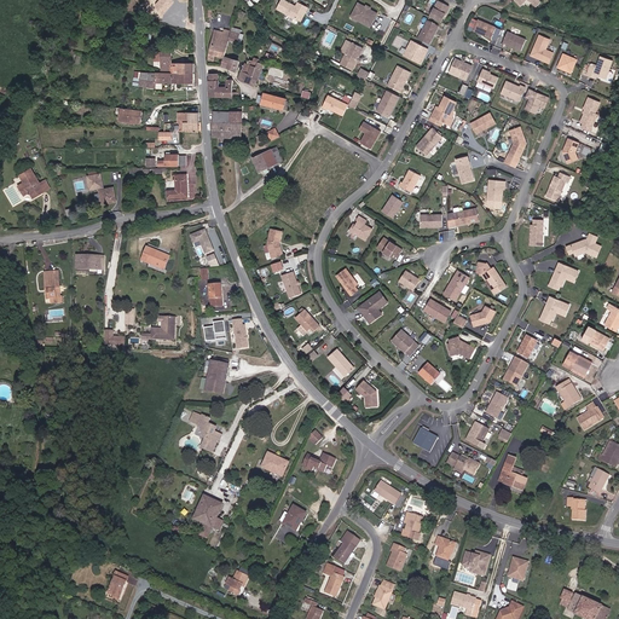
[(158,0),(154,7),(162,15),(172,3),(172,0),(158,0)]
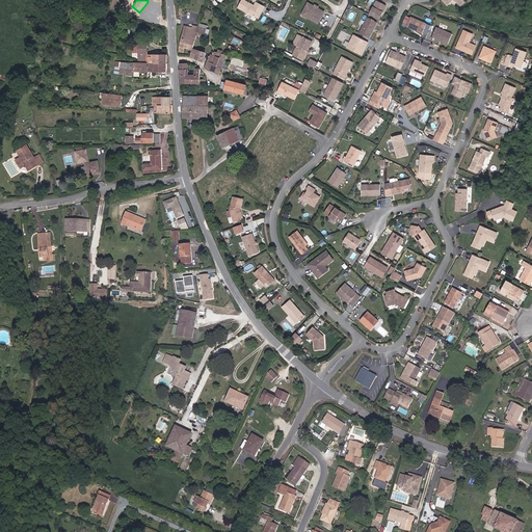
[(209,0),(218,9),(220,7),(213,0),(209,0)]
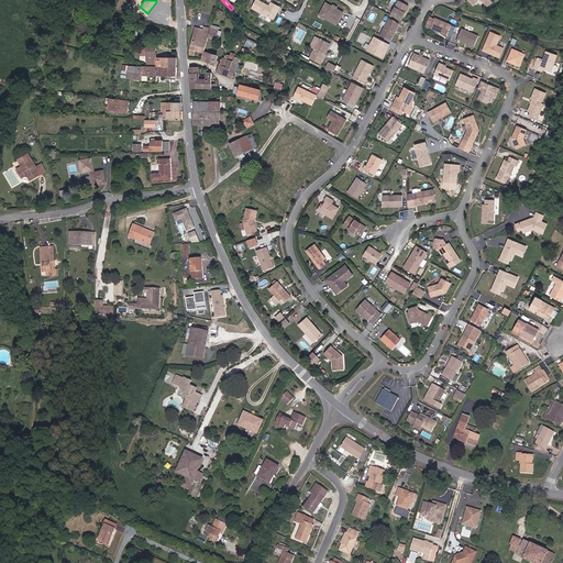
[(278,15),(277,13),(277,12),(279,12),(282,9),(272,3),(269,8),(256,1),(252,10),(273,21),(274,20),(275,20),(278,15)]
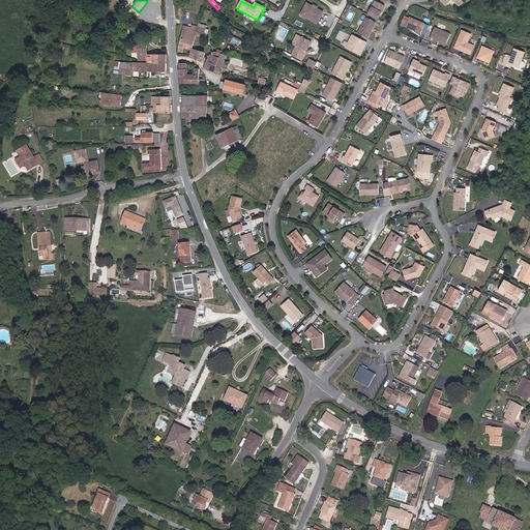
[(380,20),(387,6),(378,1),(371,15),(380,20)]
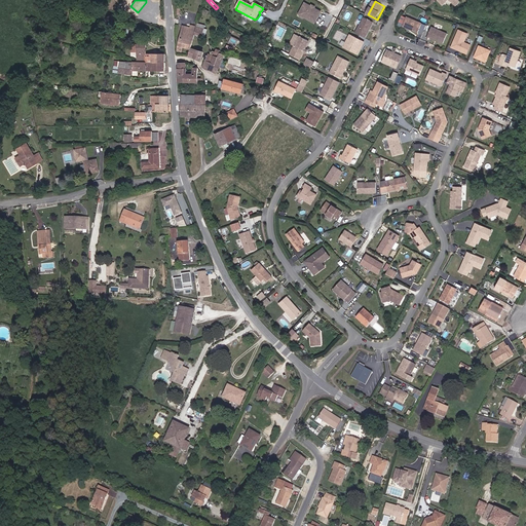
[(315,24),(322,12),(315,8),(314,8),(314,9),(311,8),(312,7),(311,7),(305,3),(303,8),(305,9),(303,13),(303,14),(306,16),(305,19),(315,24)]
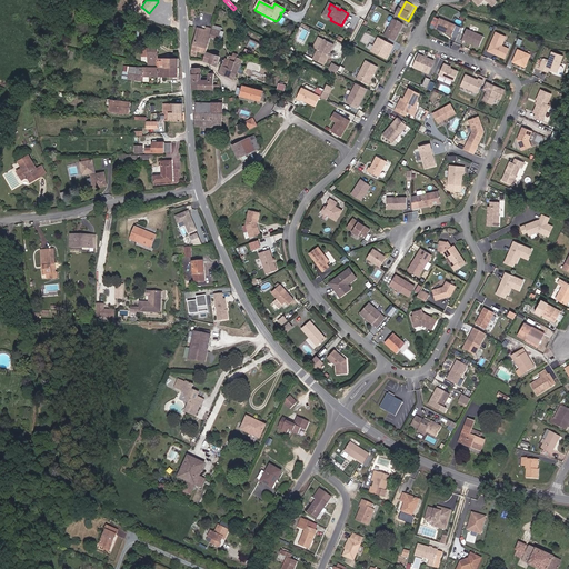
[(396,41),(405,25),(395,19),(386,36),(396,41)]
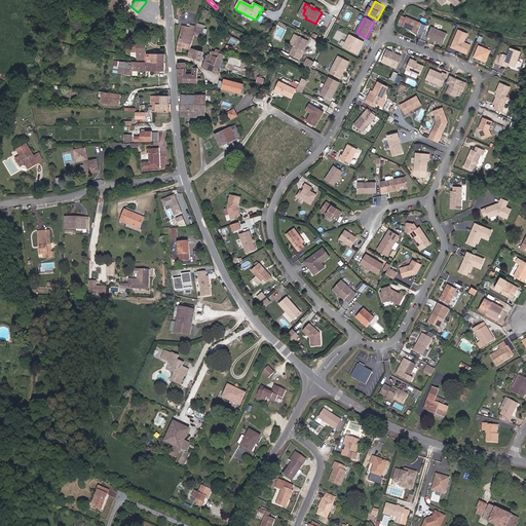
[(419,34),(424,24),(409,17),(405,27),(419,34)]
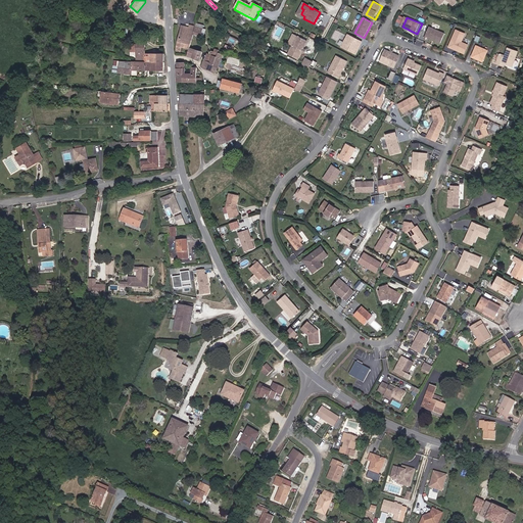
[(187,33),(193,34),(194,29),(191,28),(183,26),(178,49),(183,50),(184,46),(186,39),(187,33)]
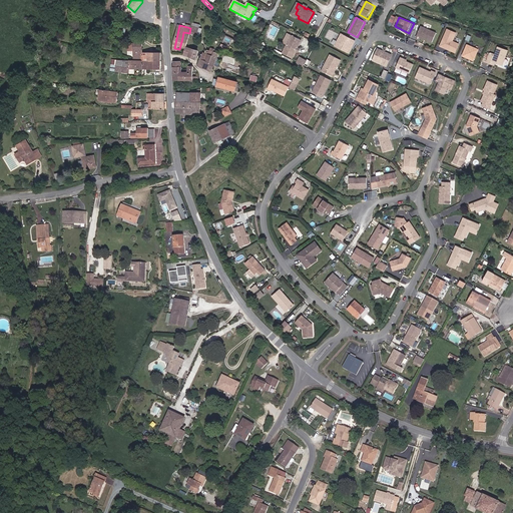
[(434,43),(438,34),(423,27),(418,38),(422,40),(423,38),(427,39),(434,43)]
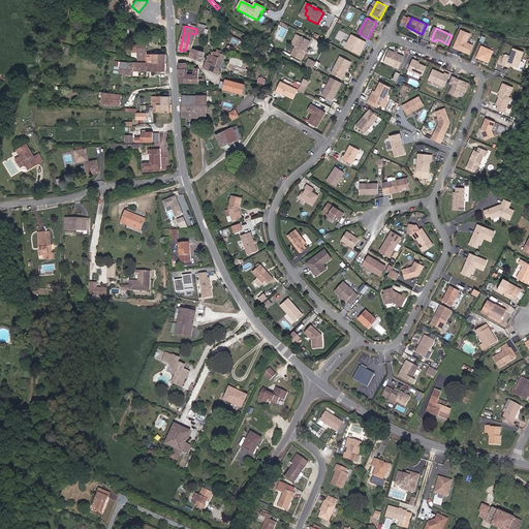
[(475,47),(468,43),(472,35),(463,31),(456,49),(463,51),(464,52),(471,55),(475,47)]
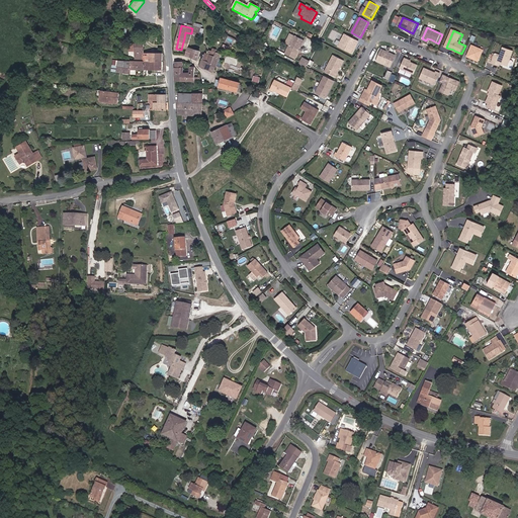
[(185,32),(184,38),(192,40),(194,34),(192,33),(191,33),(185,32)]
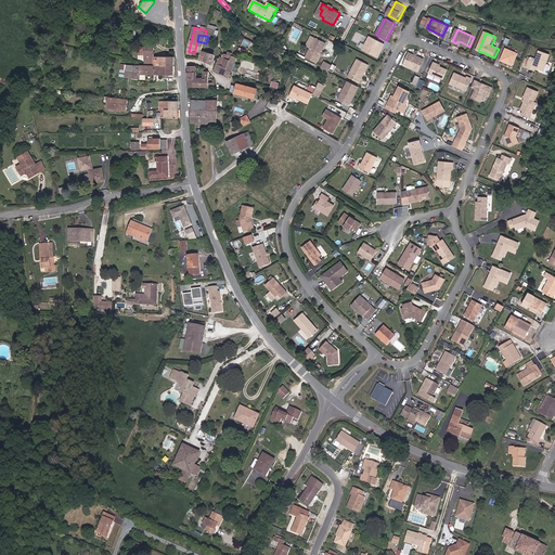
[(381,52),(385,44),(371,37),(364,50),(378,57),(382,53),(381,52)]
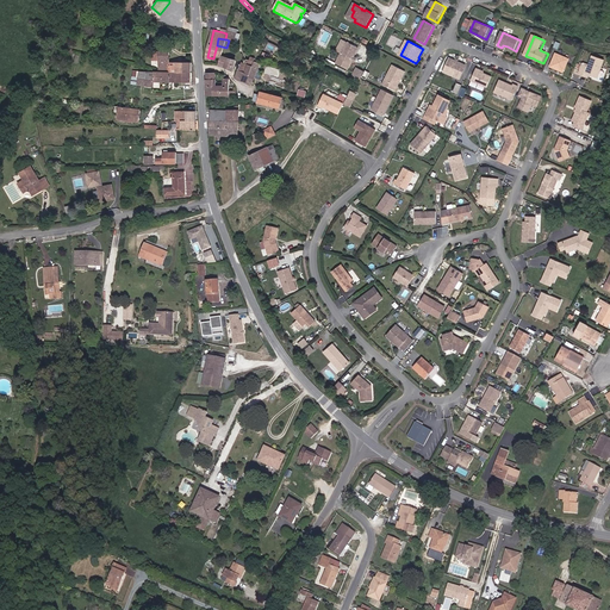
[(269,43),(263,55),(273,58),(279,47),(269,43)]
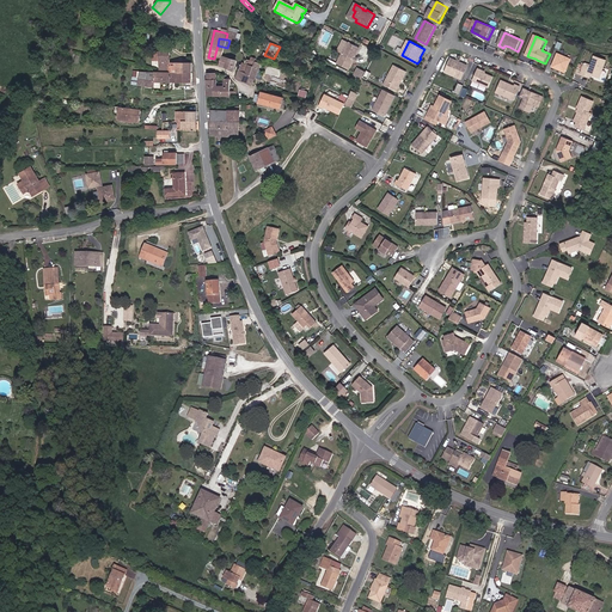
[(354,61),(356,57),(361,49),(349,43),(338,65),(350,71),(354,61)]
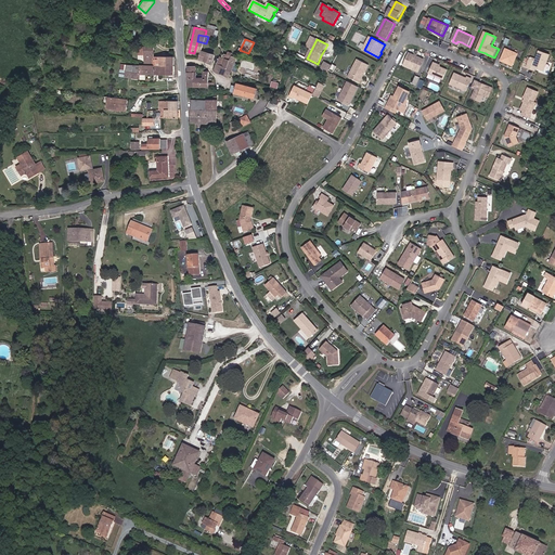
[(197,41),(195,49),(203,51),(204,51),(206,43),(197,41)]
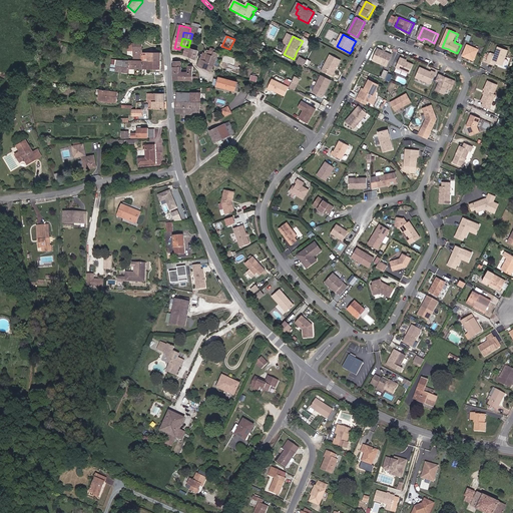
[(144,60),(144,61),(162,61),(163,53),(144,52),(144,43),(135,43),(135,50),(131,50),(131,57),(144,58),(144,60)]
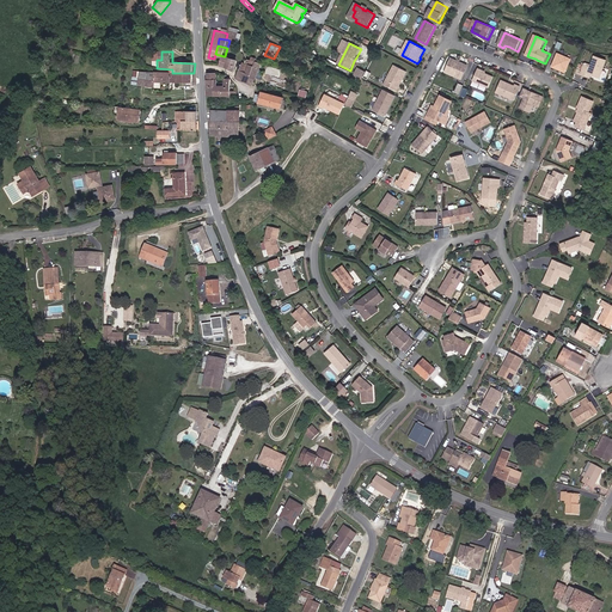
[(567,73),(573,60),(560,55),(554,68),(567,73)]
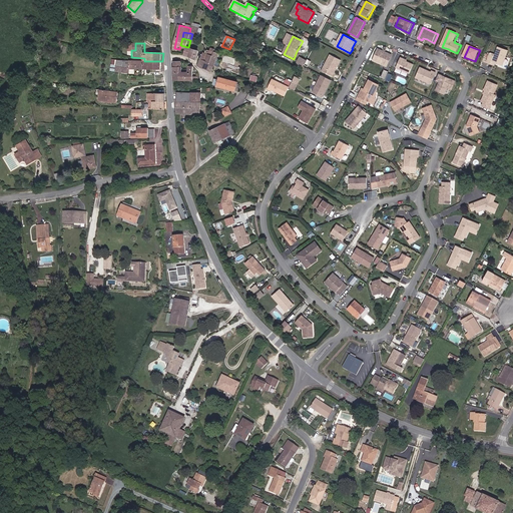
[(187,47),(186,54),(198,57),(199,50),(188,47),(187,47)]
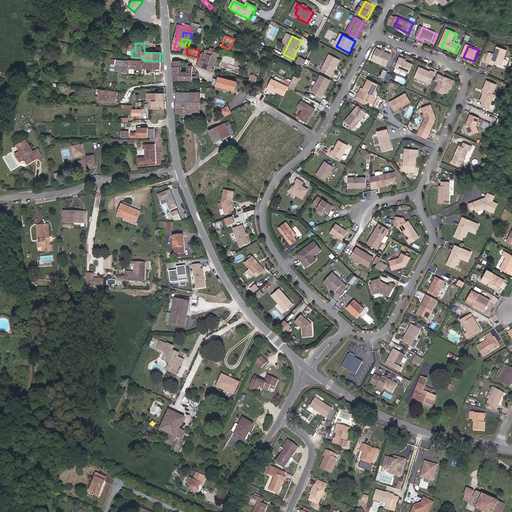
[(203,58),(211,61),(216,52),(216,49),(213,48),(212,50),(209,49),(208,53),(205,52),(203,58)]
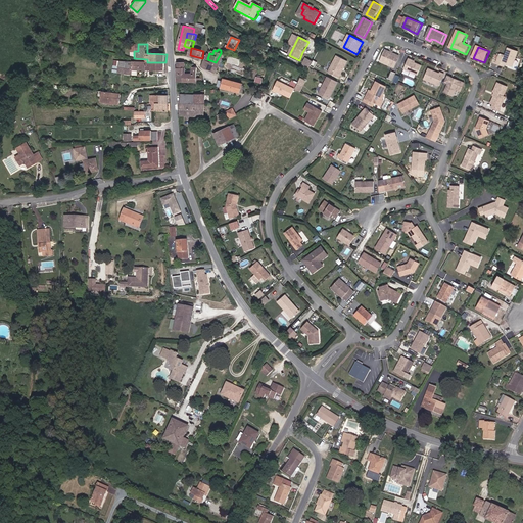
[(521,51),(510,49),(506,65),(517,67),(521,51)]
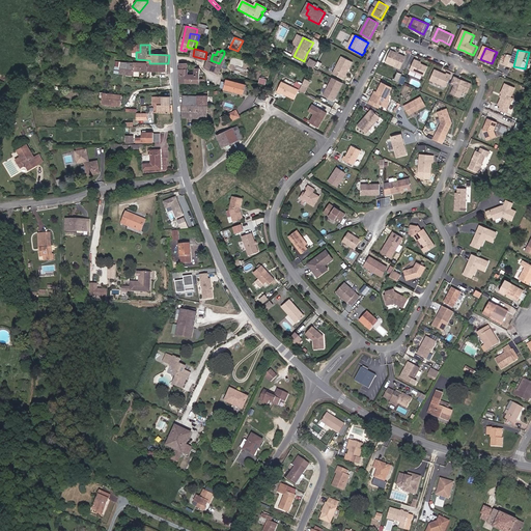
[(401,70),(407,57),(402,56),(402,57),(397,55),(398,54),(393,51),(388,63),(401,70)]
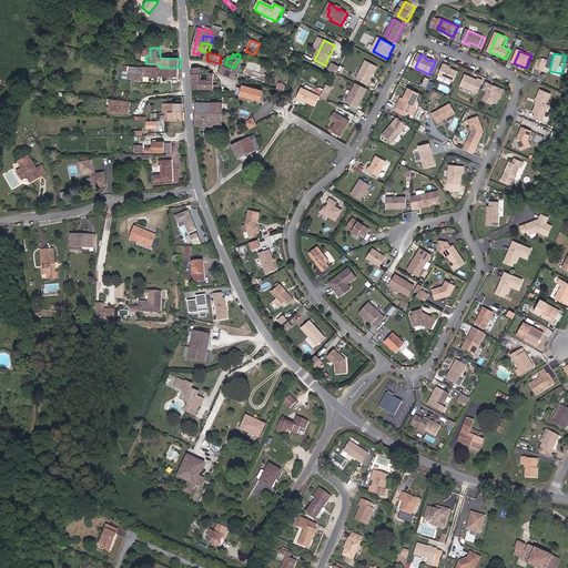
[(245,59),(240,58),(234,68),(225,64),(222,73),(235,80),(245,59)]
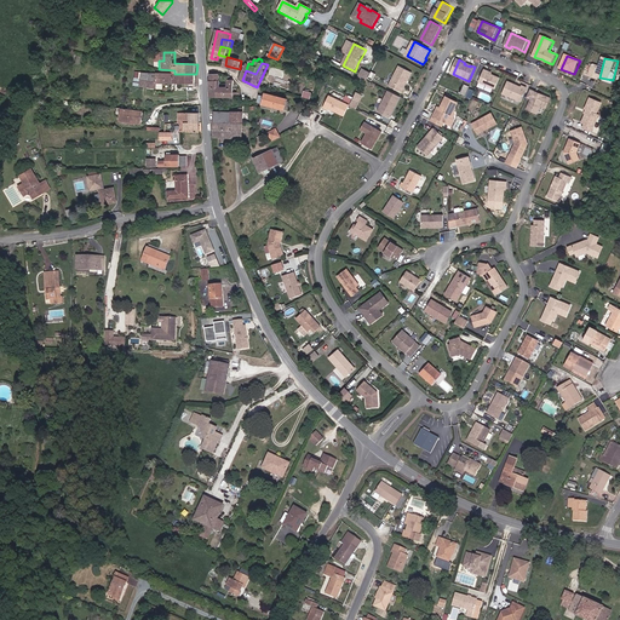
[(403,93),(414,73),(401,65),(390,86),(403,93)]
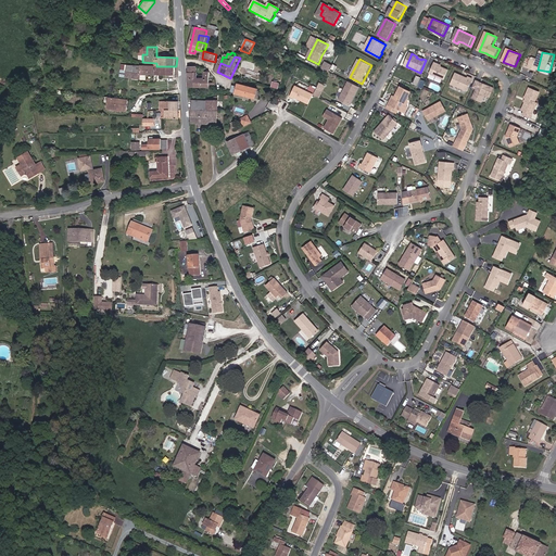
[(326,65),(323,71),(330,74),(335,66),(330,63),(328,67),(326,65)]
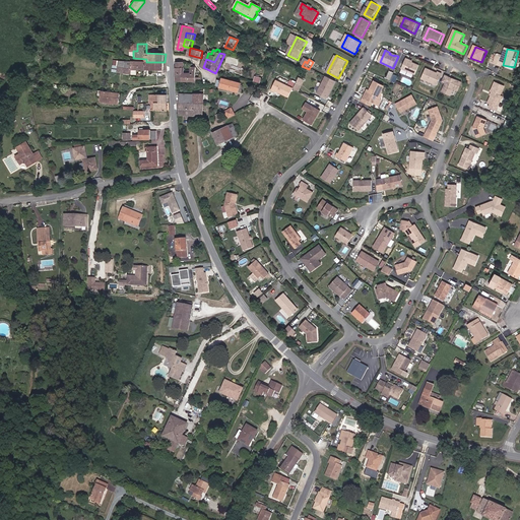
[(146,70),(146,62),(146,61),(137,60),(124,61),(123,67),(116,66),(115,72),(130,75),(131,70),(146,70)]
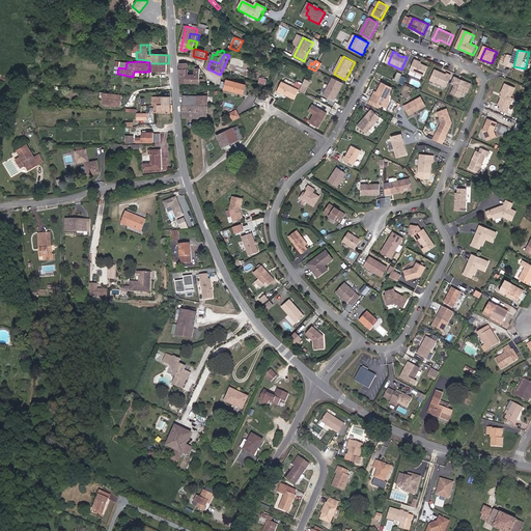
[(425,77),(429,67),(422,64),(416,61),(412,71),(425,77)]
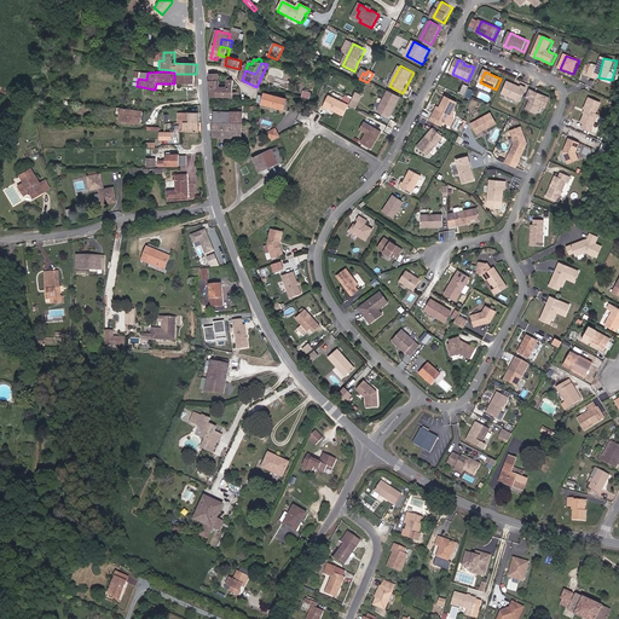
[(174,84),(196,85),(196,74),(174,74),(174,84)]
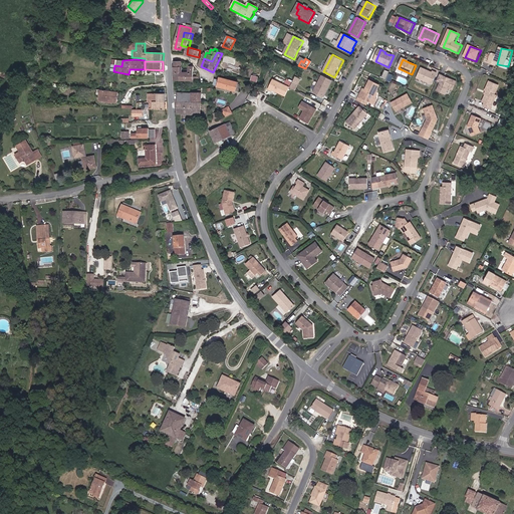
[(176,80),(187,80),(187,71),(184,71),(184,66),(175,66),(176,80)]
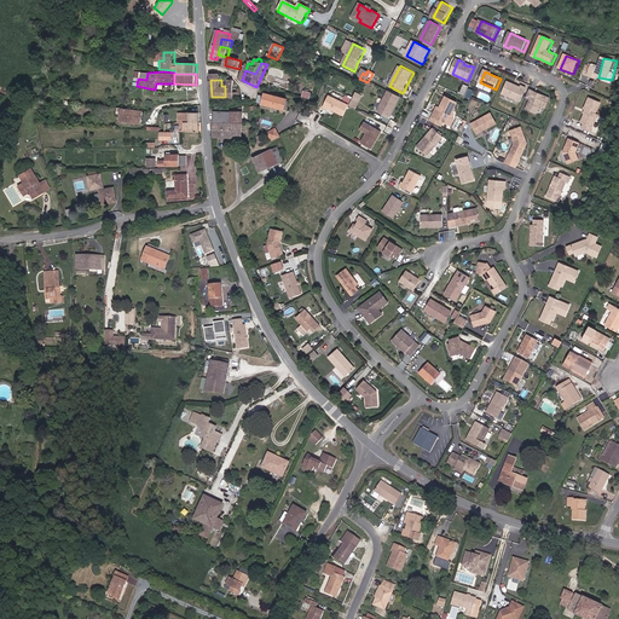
[(236,81),(229,80),(229,87),(225,86),(225,97),(242,97),(242,93),(235,92),(236,81)]
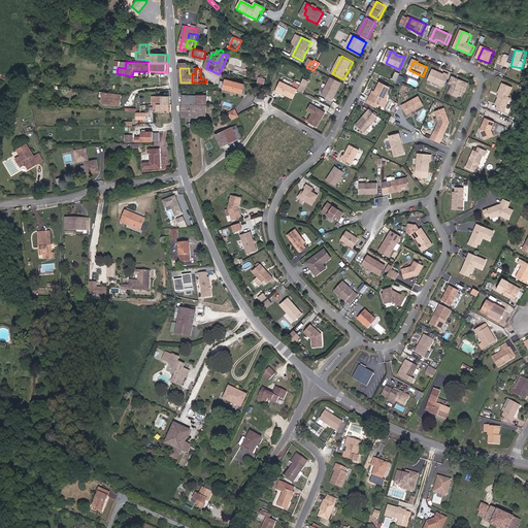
[(444,88),(450,75),(446,73),(446,75),(434,70),(429,80),(444,88)]
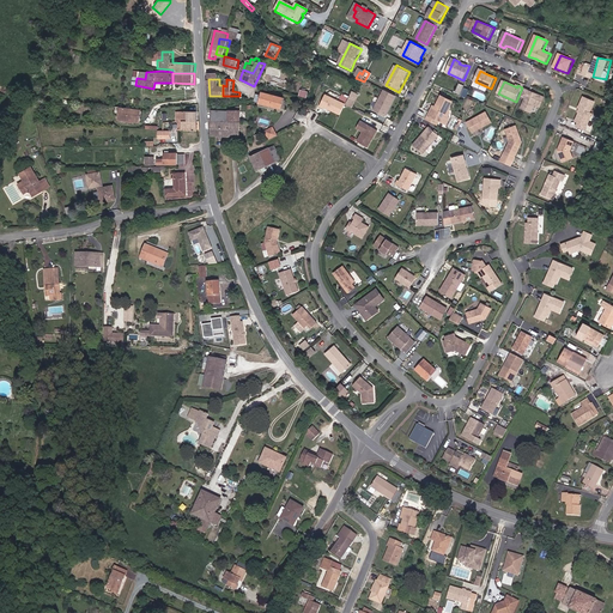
[(387,116),(396,96),(386,90),(376,110),(387,116)]
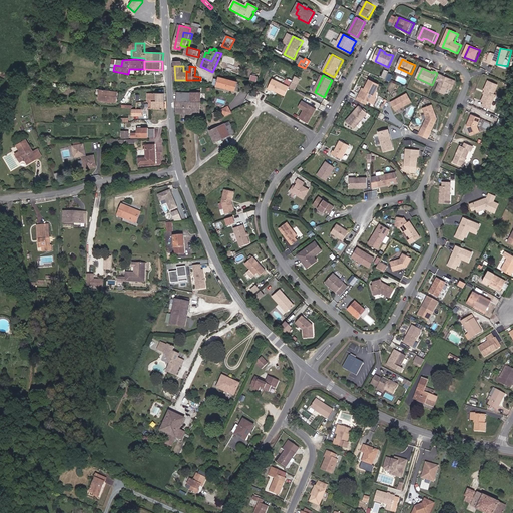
[(457,82),(440,75),(438,81),(441,83),(437,91),(446,95),(449,88),(453,90),(457,82)]
